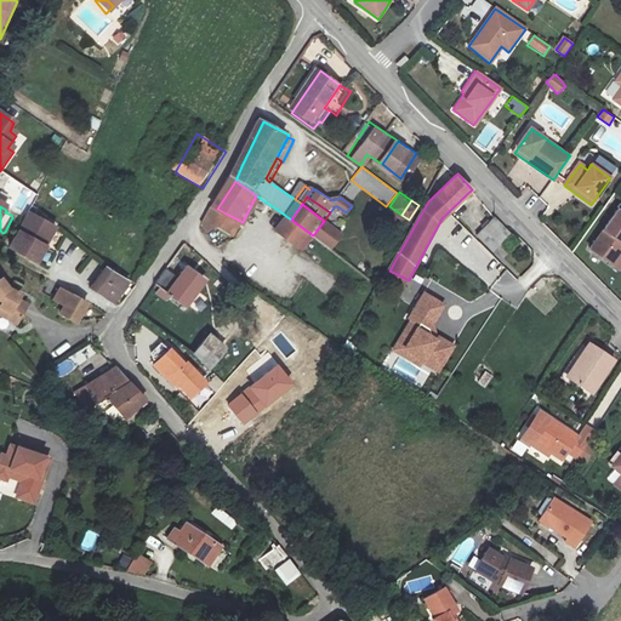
[(212,238),(228,215),(217,209),(216,211),(206,228),(212,238)]
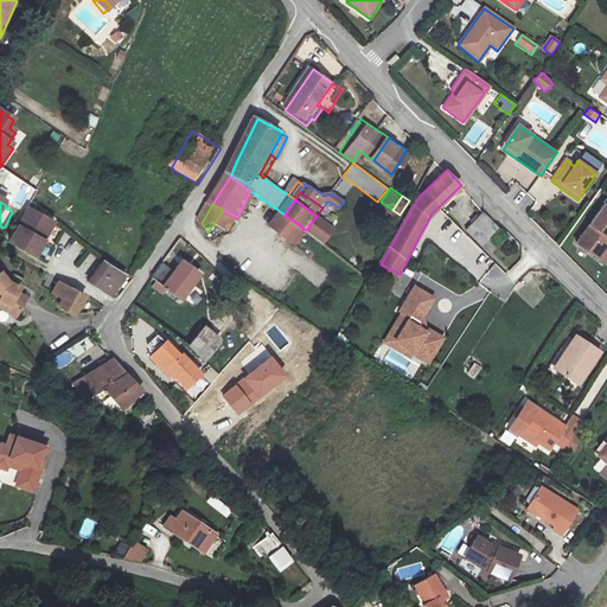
[(10,248),(36,261),(55,222),(32,205),(10,248)]
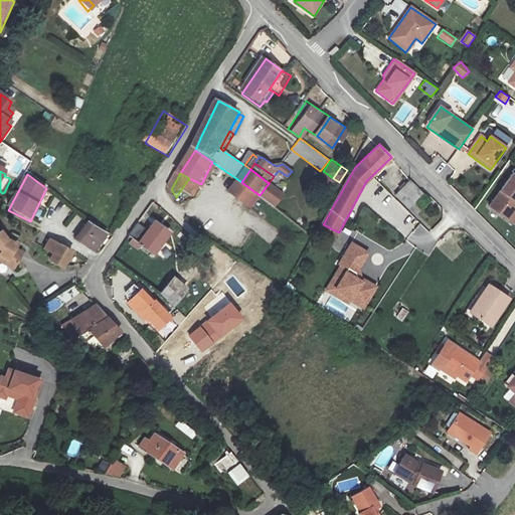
[(514,176),(512,175),(489,206),(507,219),(514,207),(514,176)]
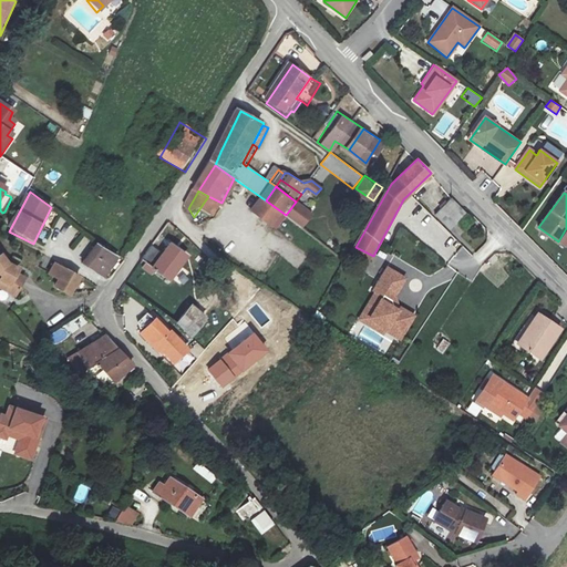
[(454,226),(470,209),(461,200),(456,196),(441,213),(454,226)]
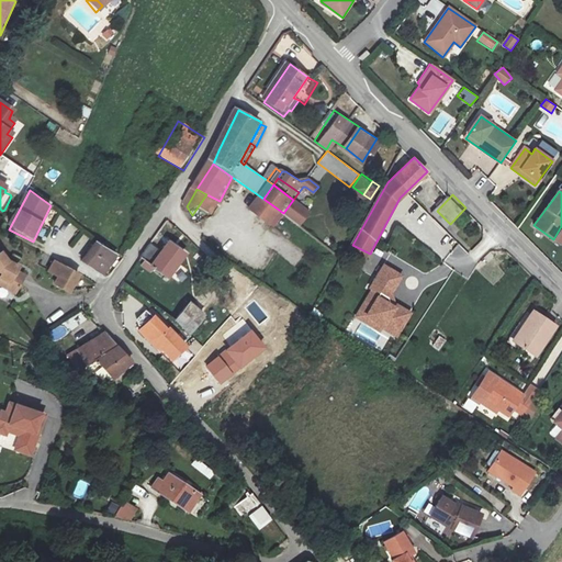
[(283,213),(263,199),(254,212),(274,227),(283,213)]
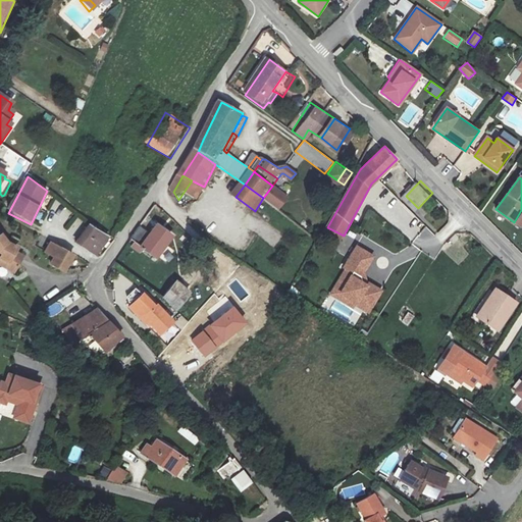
[(291,200),(272,186),(263,198),(281,211),(291,200)]
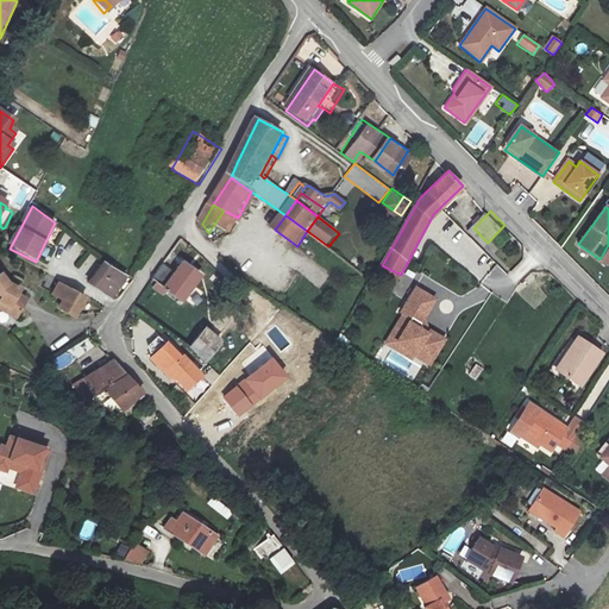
[(88,278),(98,259),(88,255),(79,274),(88,278)]
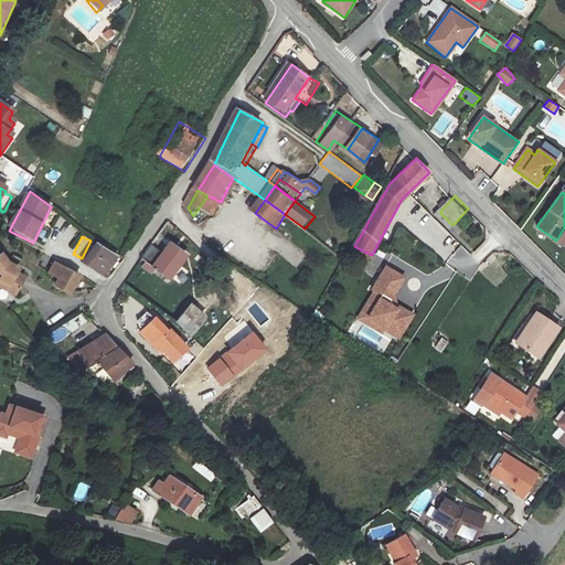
[(82,268),(106,280),(118,258),(97,244),(82,268)]
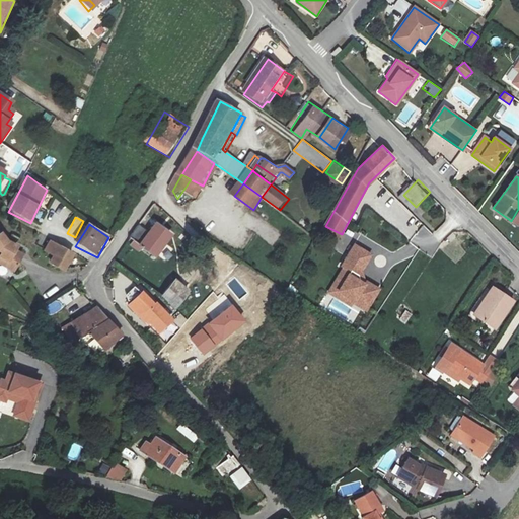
[(136,243),(139,246),(158,260),(172,237),(156,226),(152,235),(140,227),(131,239),(136,243)]
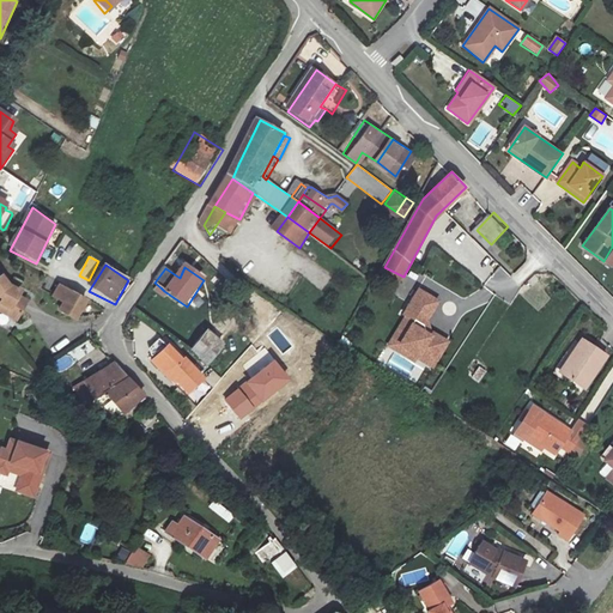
[(0,278),(0,277),(0,291),(1,292),(11,297),(16,292),(7,289),(0,278)]
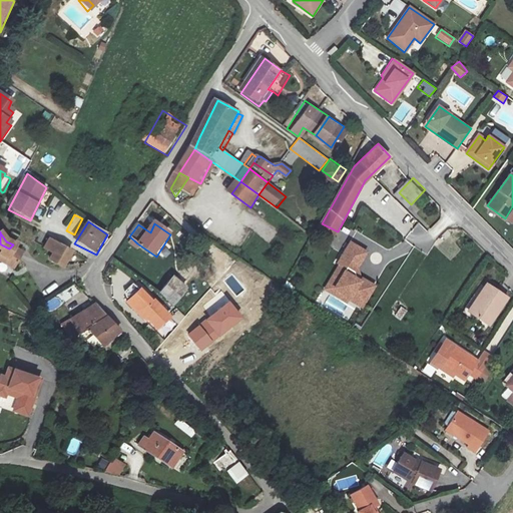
[(71,250),(50,237),(44,247),(51,252),(48,259),(62,268),(71,250)]
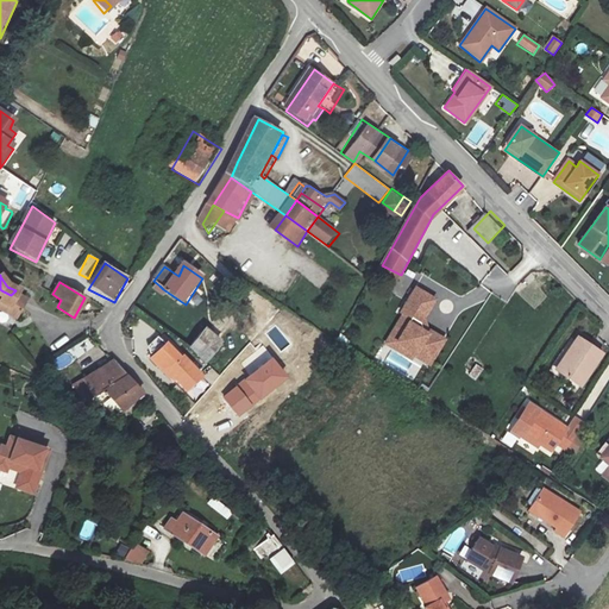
[(397,325),(403,328),(396,341),(415,352),(414,355),(415,355),(431,364),(445,339),(426,328),(424,318),(434,299),(415,288),(401,313),(403,314),(397,325)]
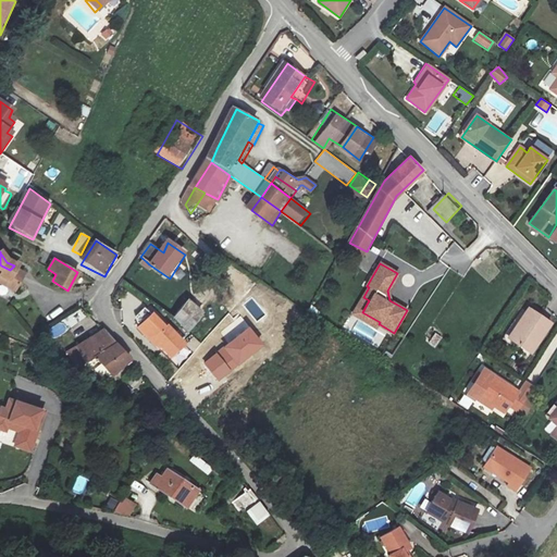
[(1,265),(0,264),(0,287),(13,295),(24,279),(15,273),(17,270),(14,265),(10,270),(1,265)]
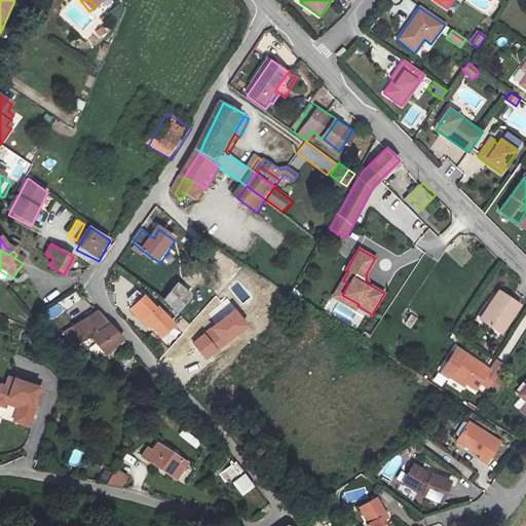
[(348,284),(343,280),(334,297),(357,310),(359,306),(358,306),(359,304),(342,295),(348,284)]
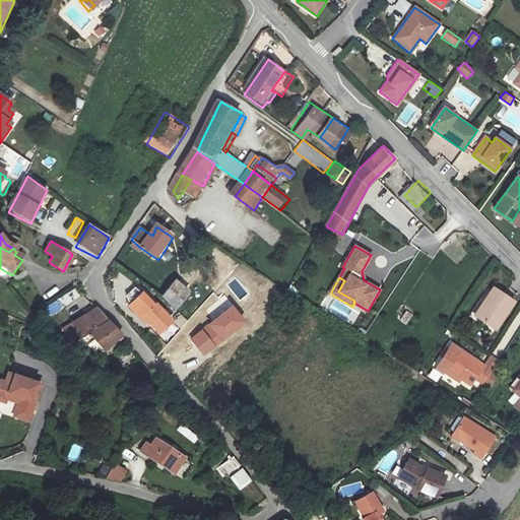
[(175,280),(163,296),(175,309),(188,291),(175,280)]
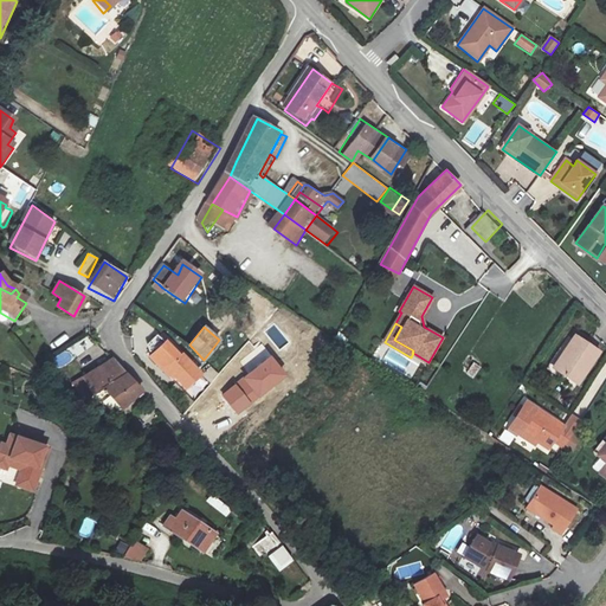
[(575,333),(563,352),(569,354),(560,368),(580,381),(601,349),(575,333)]
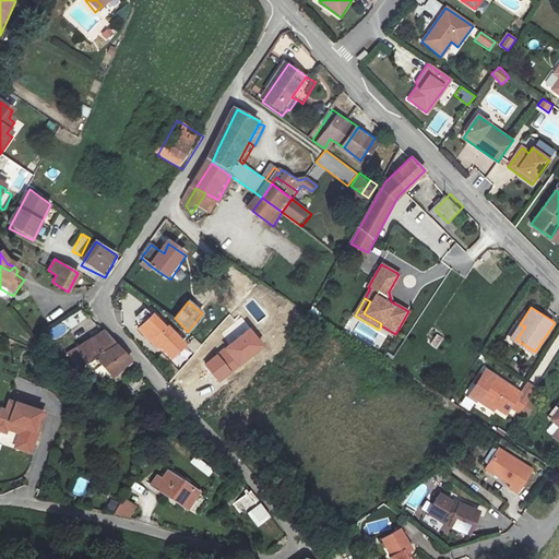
[(82,312),(51,328),(56,335),(86,321),(82,312)]
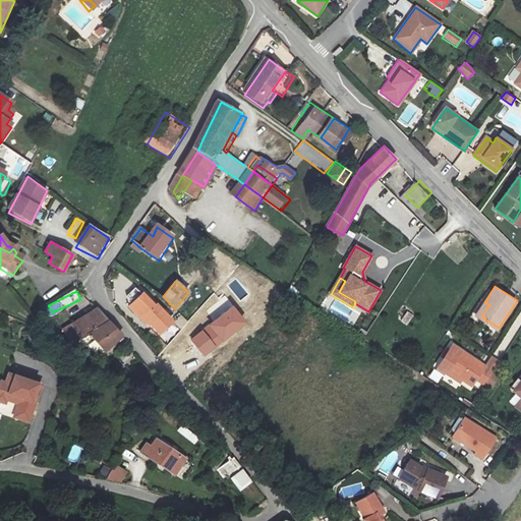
[(172,321),(142,293),(128,306),(145,323),(147,321),(159,333),(172,321)]
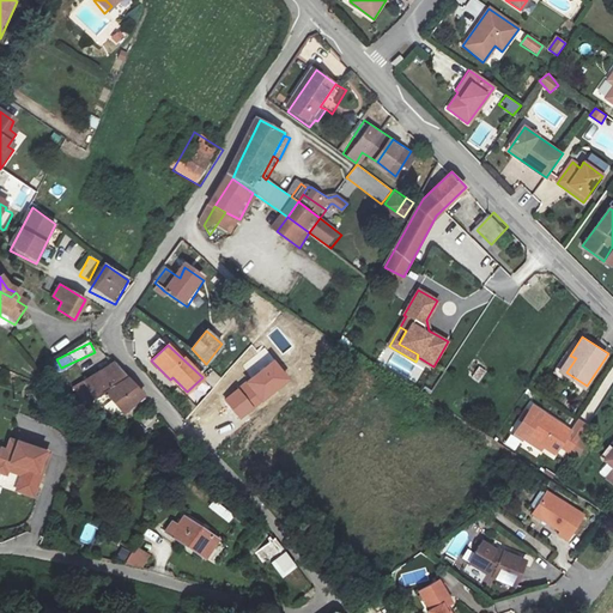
[(576,358),(570,356),(562,369),(566,372),(576,358)]
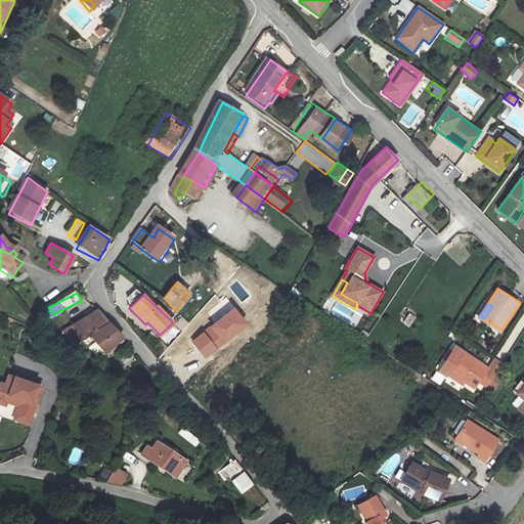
[(91,342),(111,326),(99,313),(75,331),(83,347),(91,342)]
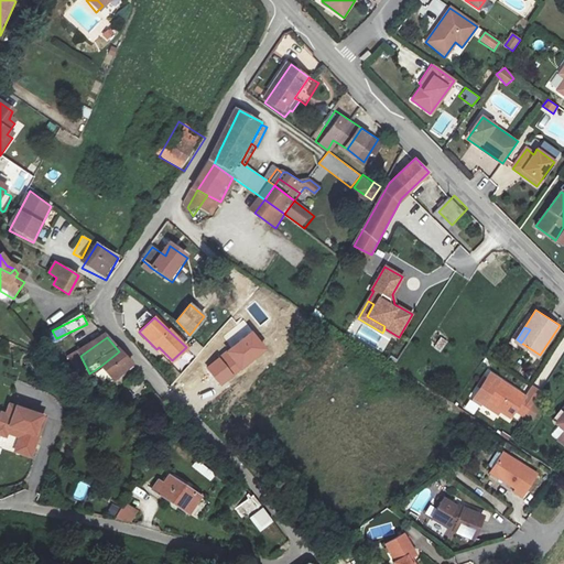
[(433,348),(441,351),(447,340),(440,337),(433,348)]
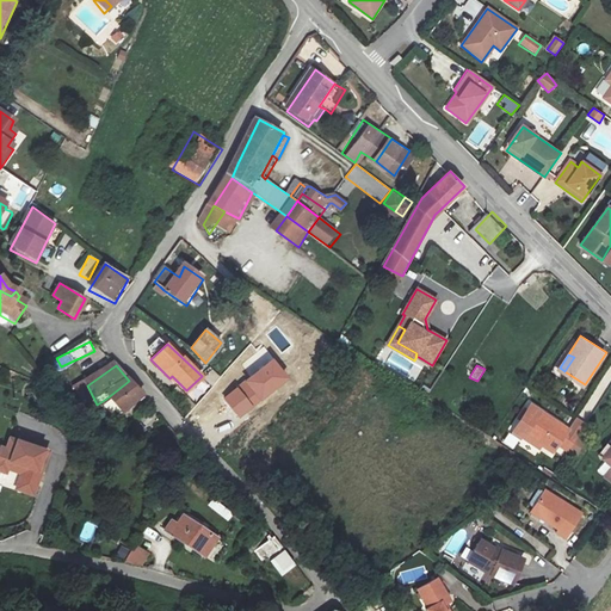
[(147,401),(129,381),(106,399),(125,421),(147,401)]
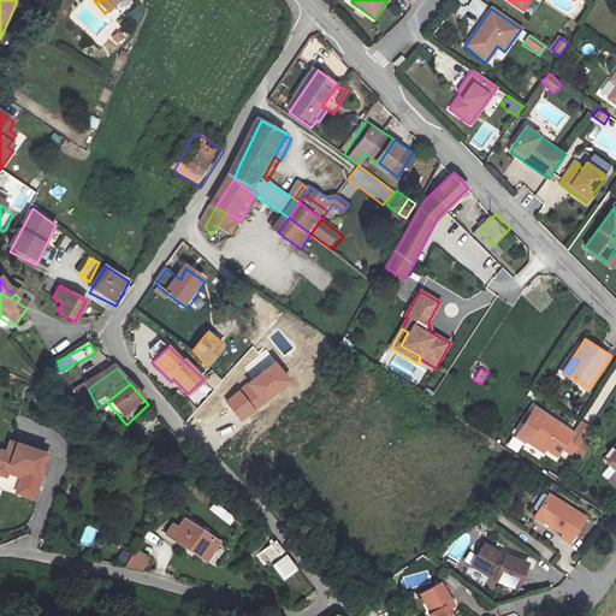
[(574,454),(585,437),(548,412),(529,436),(546,446),(558,455),(564,446),(574,454)]
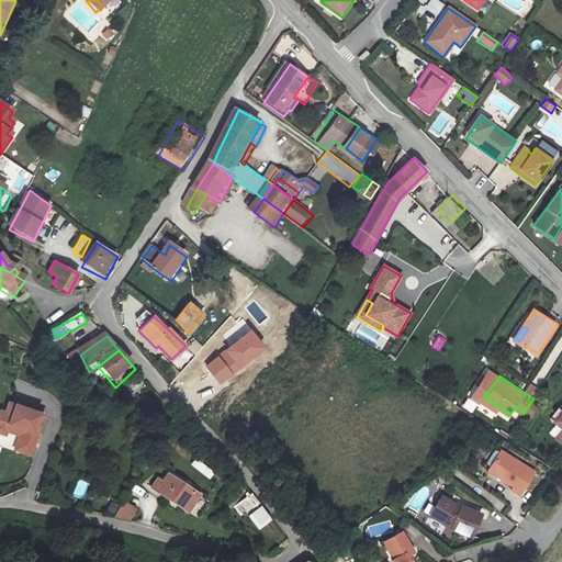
[(498,407),(483,397),(482,402),(496,413),(498,407)]
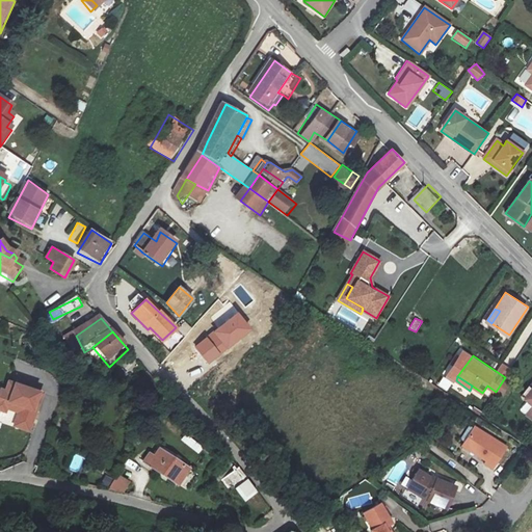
[(31,431),(46,394),(11,381),(8,391),(3,389),(0,397),(0,408),(7,413),(9,408),(21,413),(17,426),(31,431)]
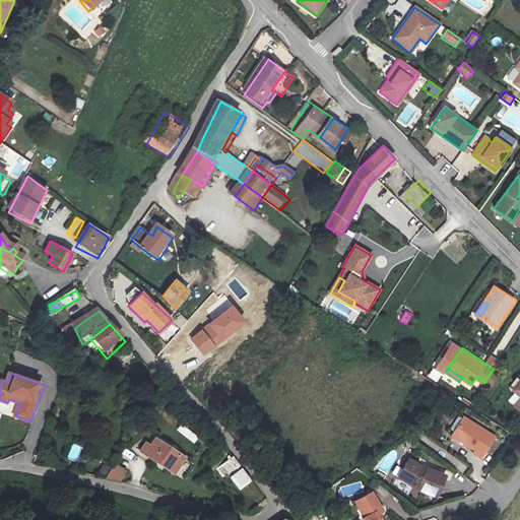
[(496,433),(464,413),(453,432),(477,447),(475,450),(481,455),(496,433)]
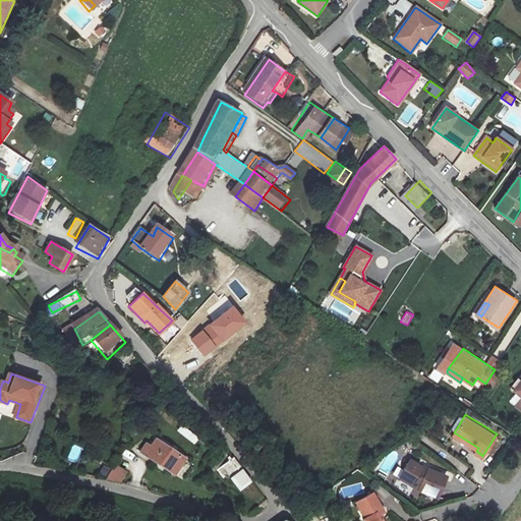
[(190,461),(160,442),(156,449),(152,446),(146,456),(179,477),(190,461)]
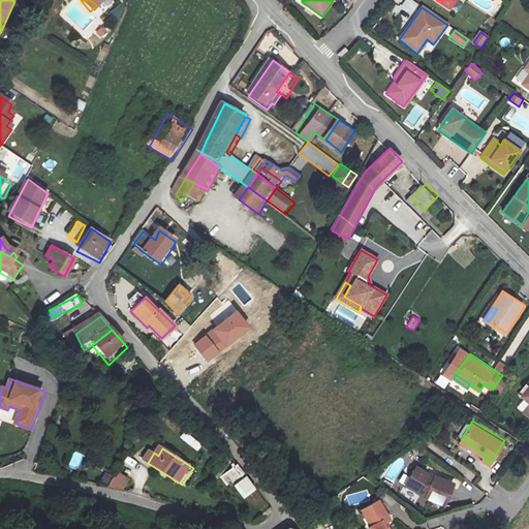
[(78,469),(83,455),(73,452),(67,466),(78,469)]
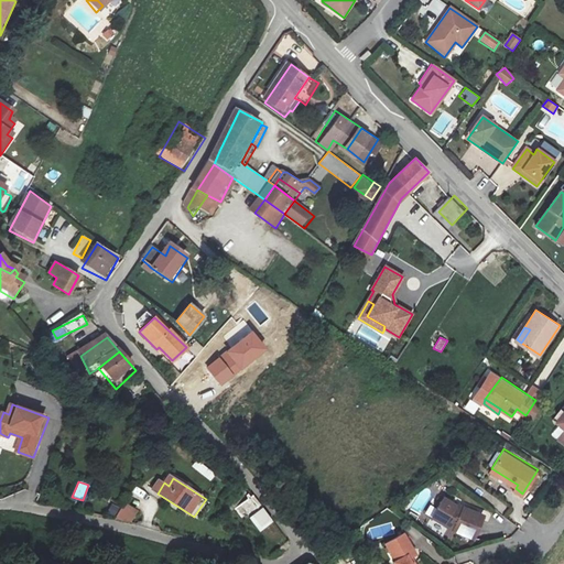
[(252,523),(267,509),(256,495),(240,511),(252,523)]
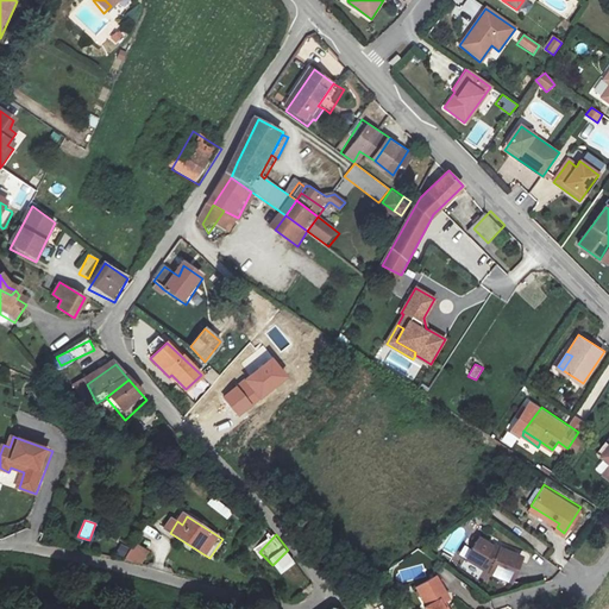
[(501,548),(482,535),(469,556),(488,567),(515,579),(525,556),(502,546),(501,548)]
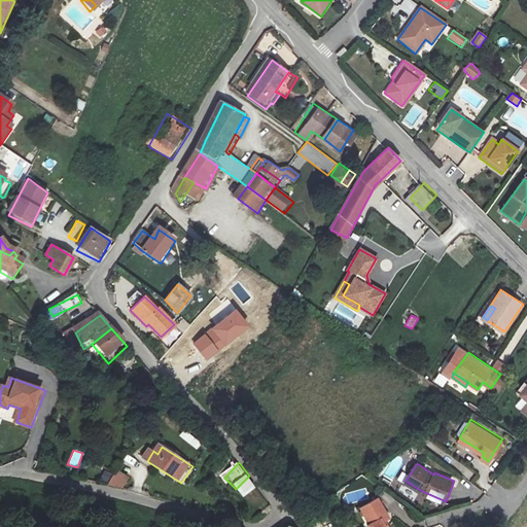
[(111,483),(120,488),(127,478),(117,471),(111,483)]
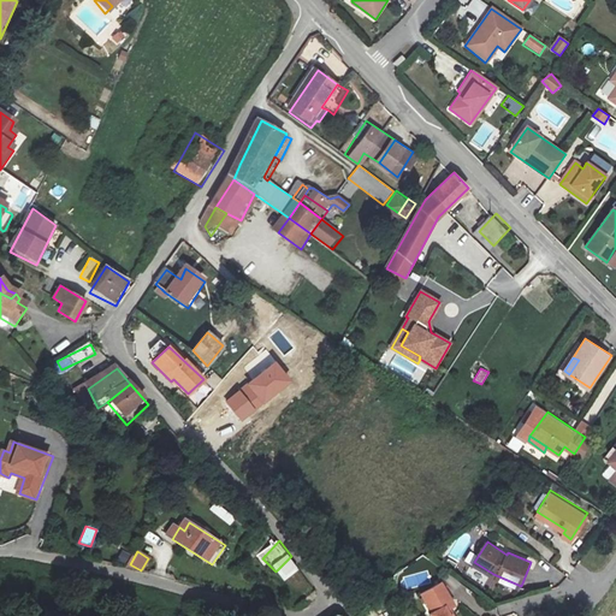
[(455,615),(450,608),(455,604),(443,582),(425,592),(436,610),(433,612),(434,615),(455,615)]
